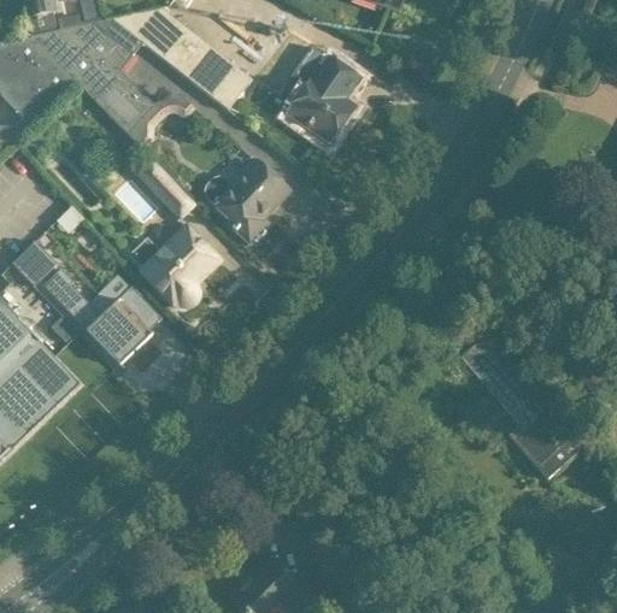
[(23,0),(27,17),(46,13),(56,11),(53,0),(23,0)]
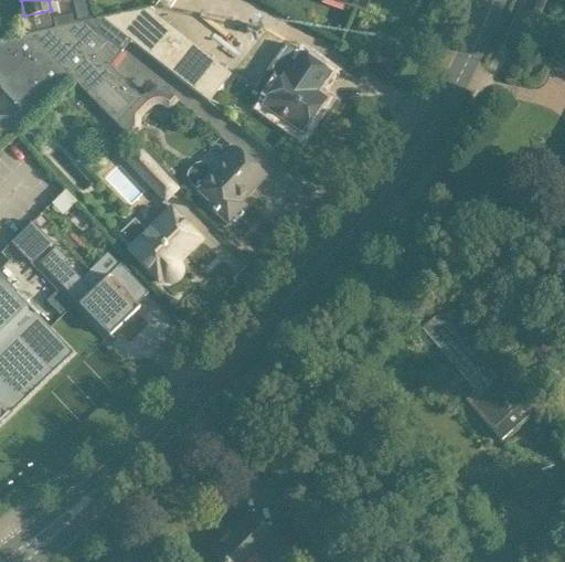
[(208,99),(231,72),(147,6),(102,17),(208,99)]
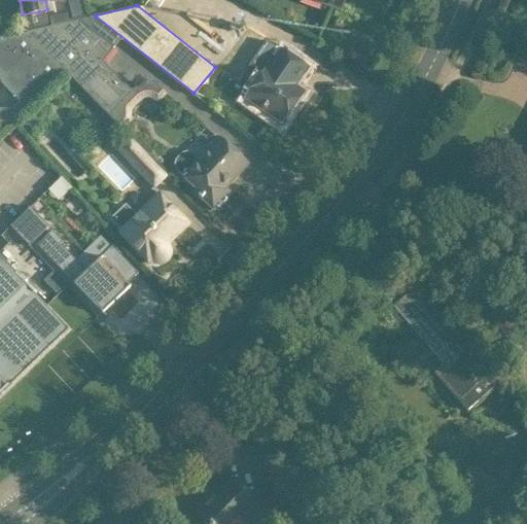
[(26,30),(65,69),(79,84),(101,58),(103,60),(113,45),(79,19),(48,25),(26,30)]
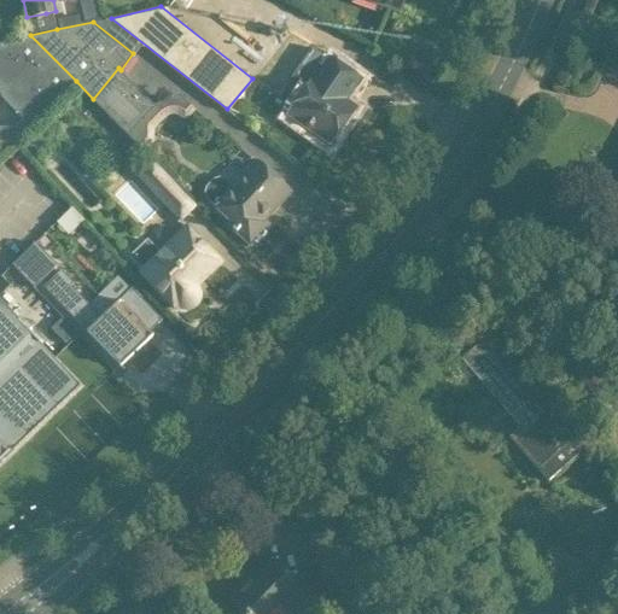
[(0,92),(31,124),(76,81),(30,35),(0,41),(0,92)]
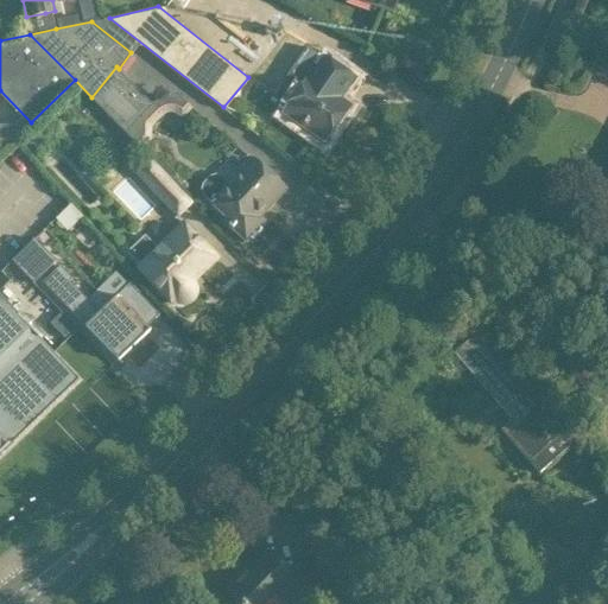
[(303,82),(284,110),(324,139),(343,110),(335,106),(340,100),(336,97),(352,75),(324,56),(323,57),(305,45),(287,71),(303,82)]
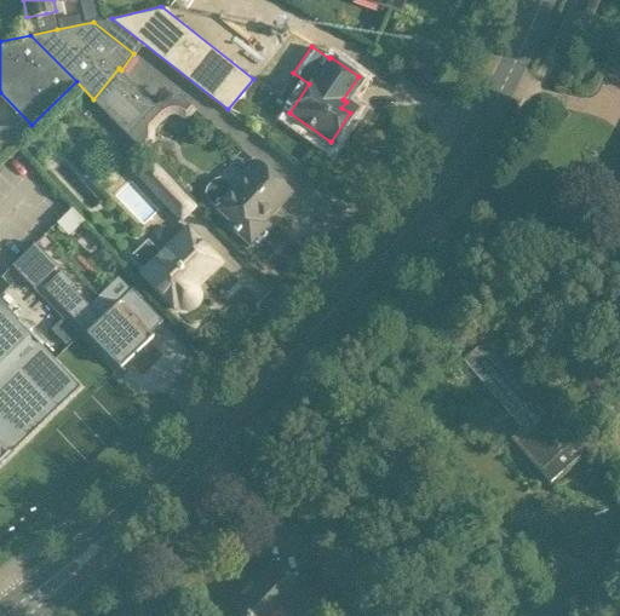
[(154,104),(121,70),(119,68),(93,99),(127,133),(145,153),(154,142),(154,130),(162,117),(166,115),(168,114),(174,113),(177,114),(182,116),(187,121),(195,107),(190,103),(187,101),(183,98),(179,98),(174,97),(170,98),(165,99),(160,101),(154,104)]
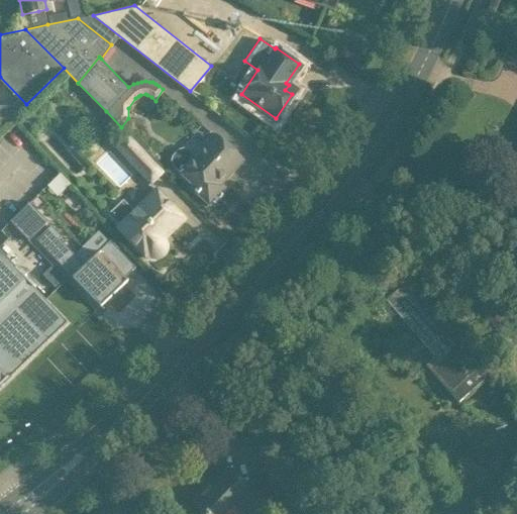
[(215,133),(194,156),(186,147),(183,147),(178,148),(172,156),(171,161),(172,164),(193,183),(190,186),(208,203),(224,187),(218,181),(225,173),(228,175),(242,160),(215,133)]
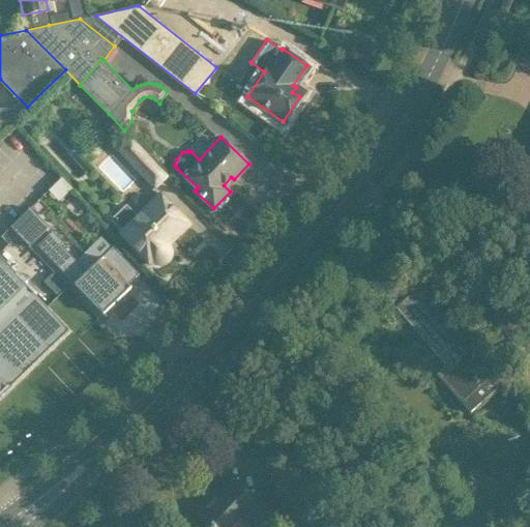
[(141,149),(128,160),(154,187),(167,176),(141,149)]
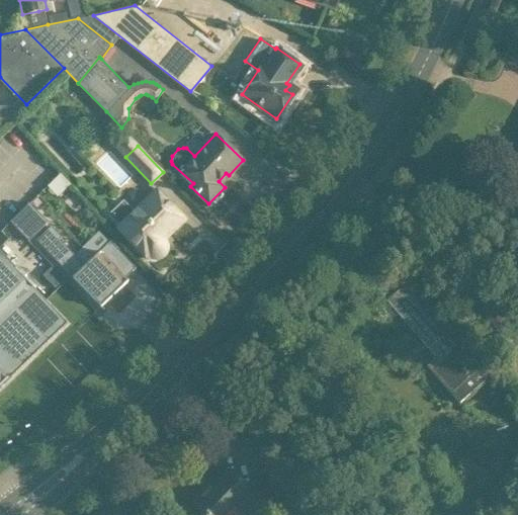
[(145,254),(147,252),(149,254),(150,255),(152,256),(154,256),(155,256),(157,256),(159,256),(161,255),(162,254),(163,253),(164,251),(165,250),(166,248),(166,246),(166,244),(165,242),(164,241),(163,239),(162,238),(164,236),(162,234),(168,228),(170,230),(183,218),(157,190),(135,211),(122,199),(106,215),(145,254)]
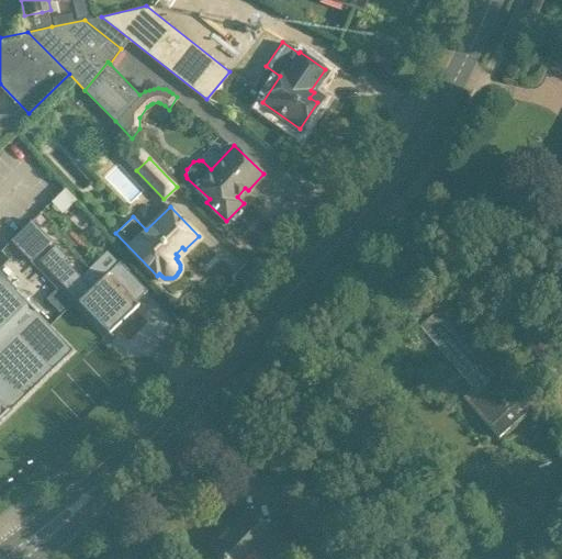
[(31,219),(10,238),(30,260),(51,241),(31,219)]
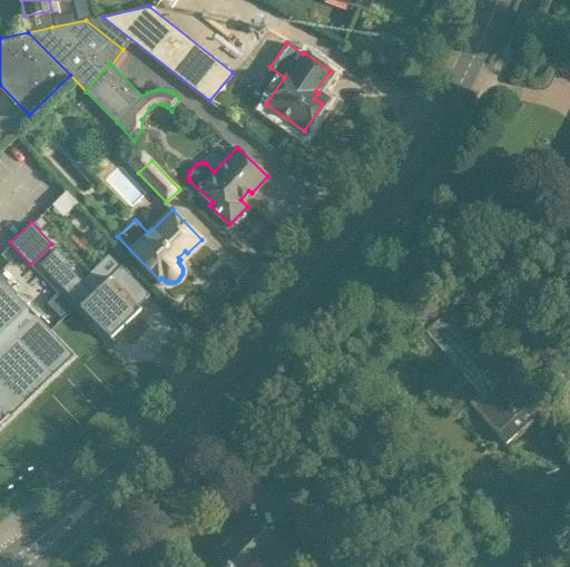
[(57,247),(40,263),(109,336),(139,308),(137,305),(149,292),(123,264),(94,292),(66,263),(69,261),(57,247)]
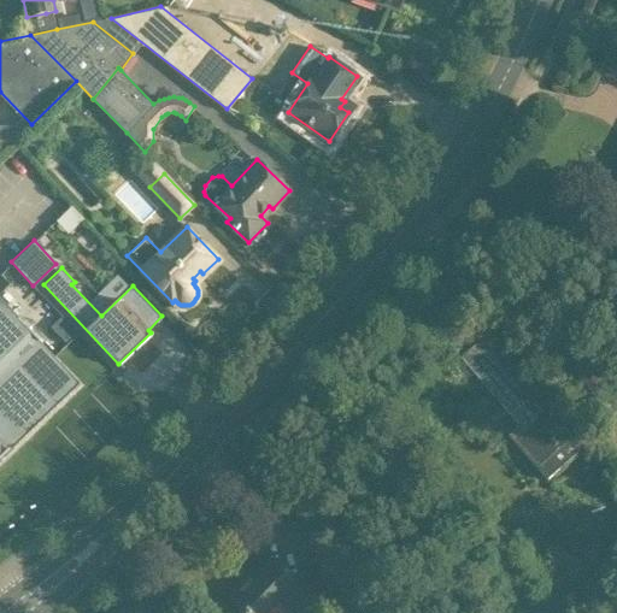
[(0,300),(0,458),(80,383),(0,300)]
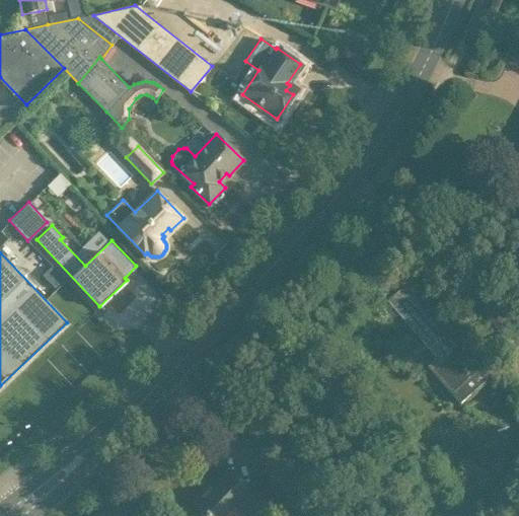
[(50,266),(42,274),(55,287),(63,279),(50,266)]
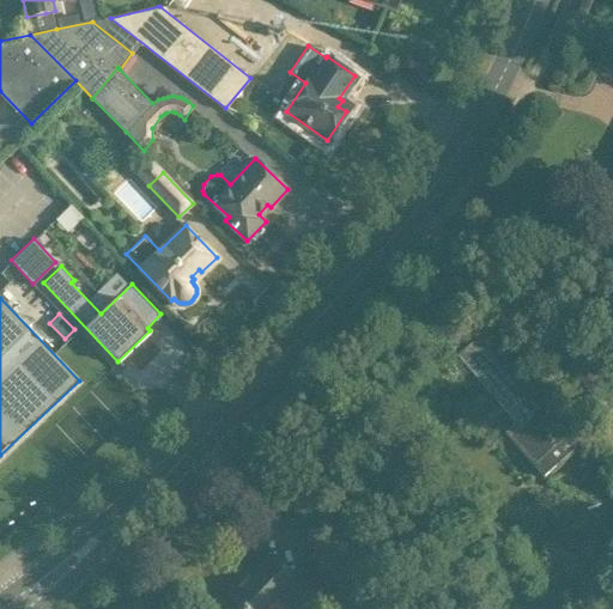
[(456,354),(481,383),(516,421),(504,432),(544,476),(575,448),(490,353),(502,342),(481,321),(468,332),(474,339),(456,354)]
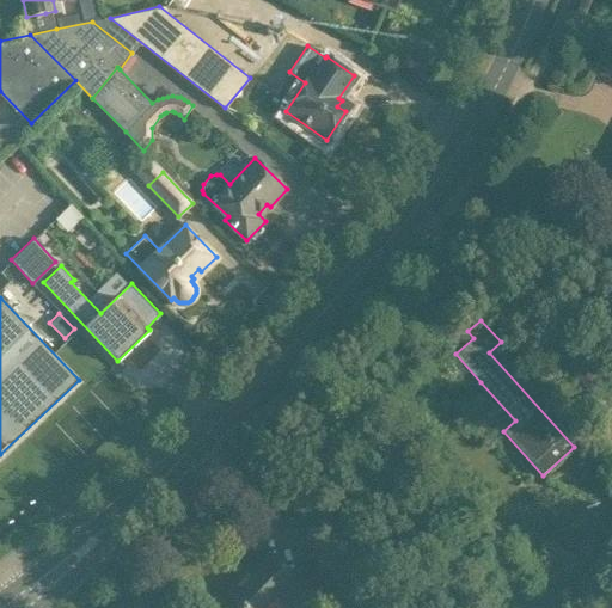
[(291,573),(288,572),(271,556),(246,582),(242,577),(226,591),(243,607),(264,607),(280,593),(294,607),(298,607),(316,589),(294,569),(291,573)]
